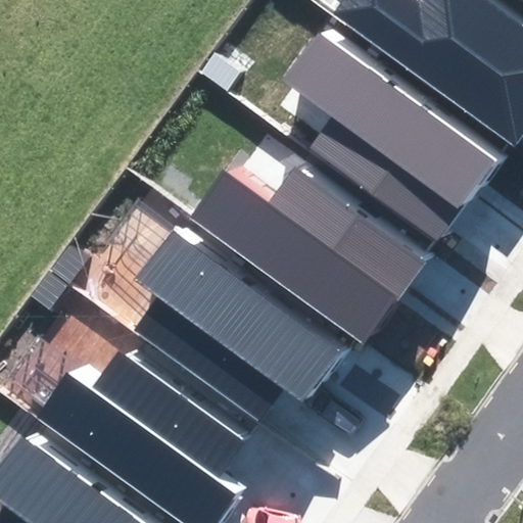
[(522,132),(522,20),(493,0),(348,0),(336,18),(514,145),(522,132)]
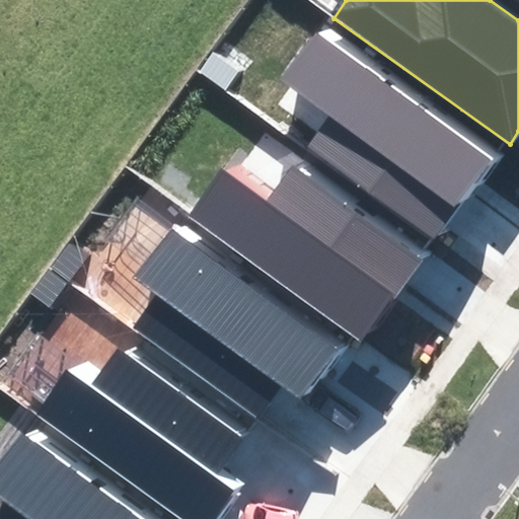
[(490,158),(316,35),(286,78),(335,113),(309,147),(434,235),(490,158)]
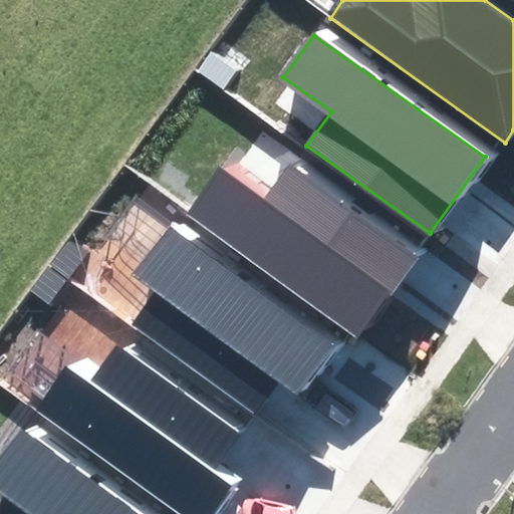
[(187,218),(351,334),(410,253),(287,167),(263,202),(220,171),(187,218)]
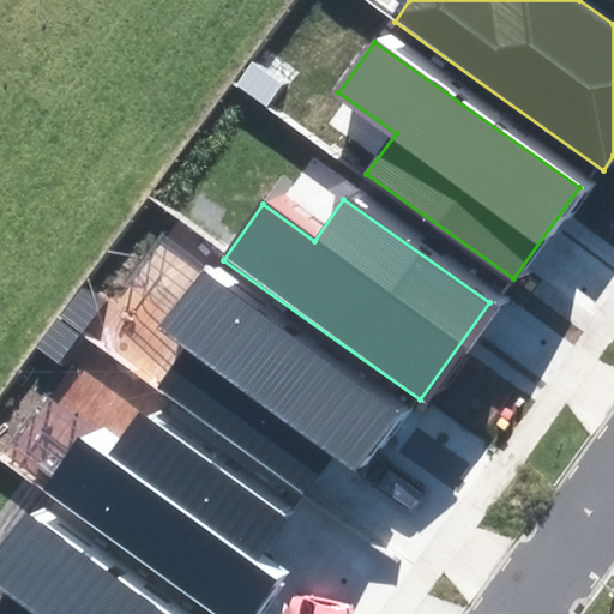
[(397,408),(205,271),(161,333),(186,351),(160,387),(307,492),(333,456),(354,470),(397,408)]
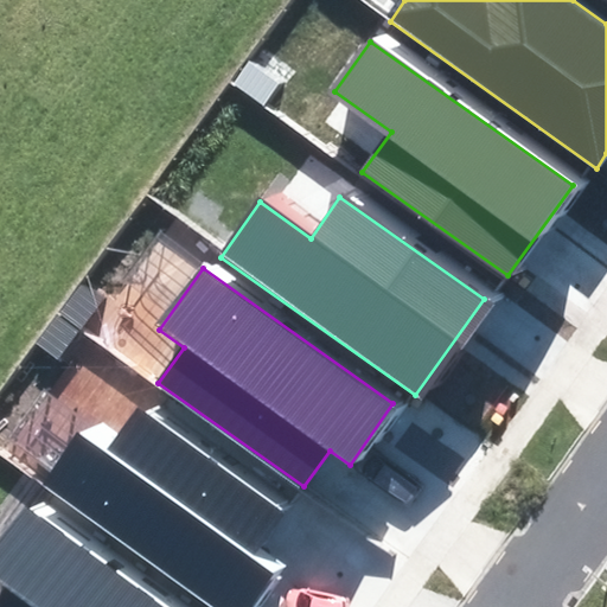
[(82,438),(49,485),(221,606),(254,606),(276,576),(243,553),(276,506),(138,408),(104,454),(82,438)]
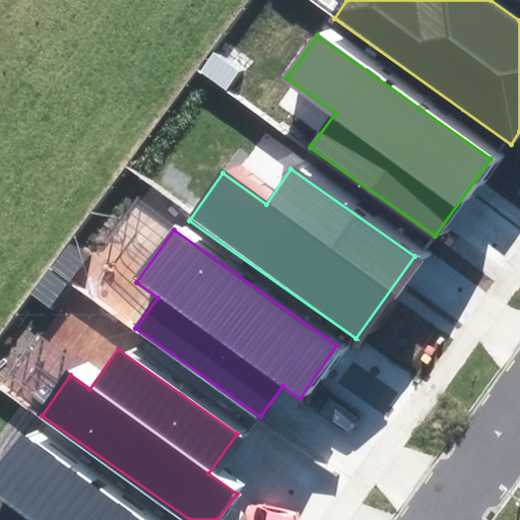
[(139,519),(22,437),(0,468),(0,493),(10,501),(0,515),(0,519),(139,519)]
